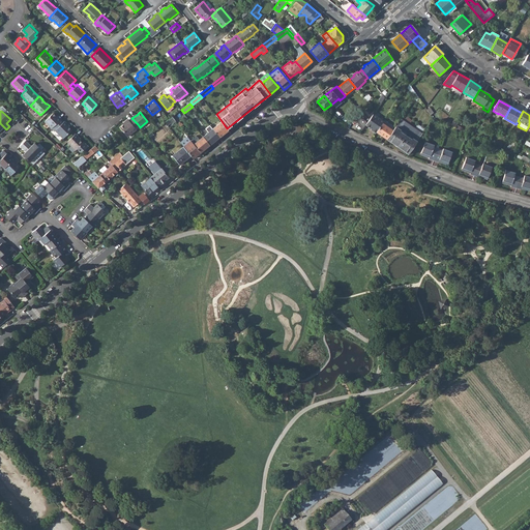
[(353,117),(363,129),(365,125),(367,123),(358,112),(353,117)]
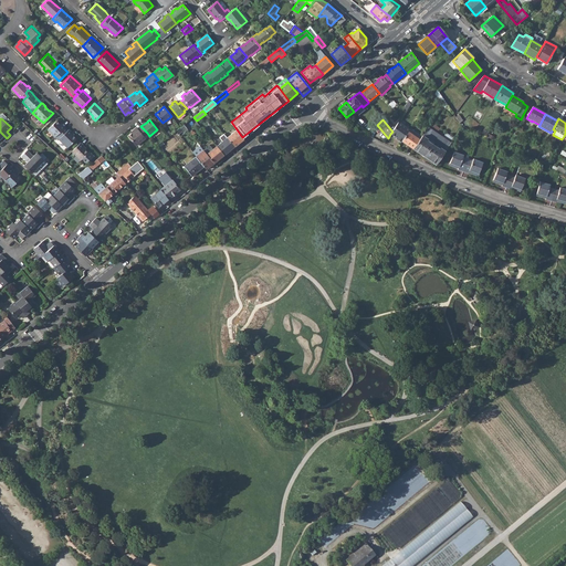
[(58,135),(63,128),(59,124),(55,121),(46,129),(54,137),(58,135)]
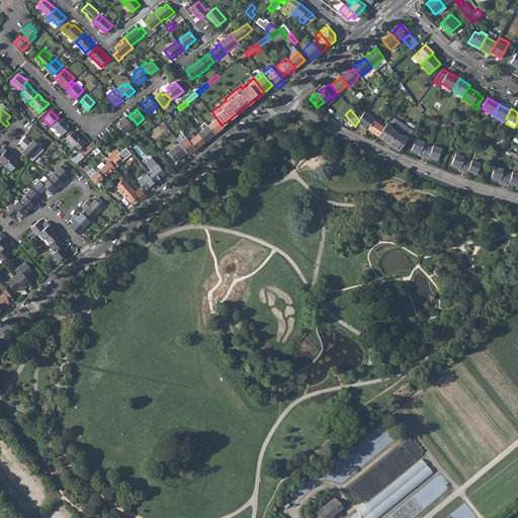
[(357,122),(363,125),(362,127),(367,131),(368,130),(374,120),(375,118),(365,111),(359,120),(357,122)]
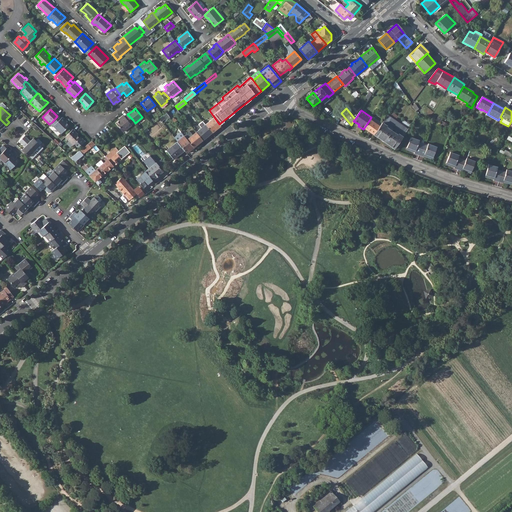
[(390,111),(387,115),(394,120),(397,116),(390,111)]
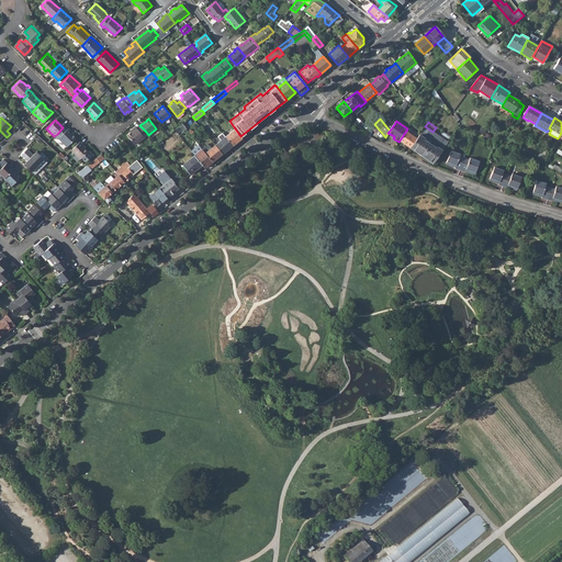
[(175,130),(177,133),(181,130),(182,131),(187,127),(182,123),(175,130)]
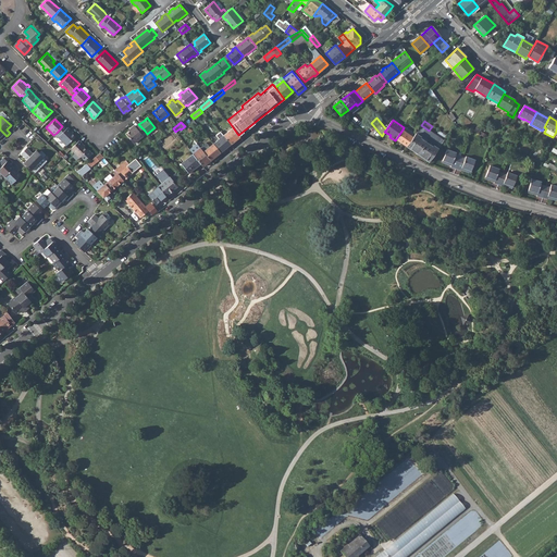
[(134,125),(131,127),(132,128),(130,131),(125,134),(134,143),(143,136),(140,134),(145,131),(138,124),(135,127),(134,125)]
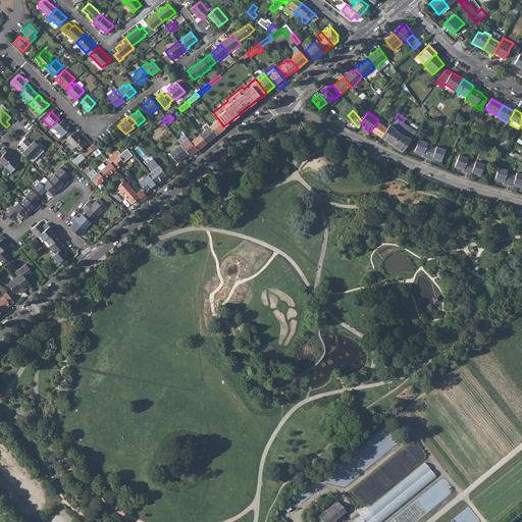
[(507,125),(508,122),(497,116),(496,118),(507,125)]
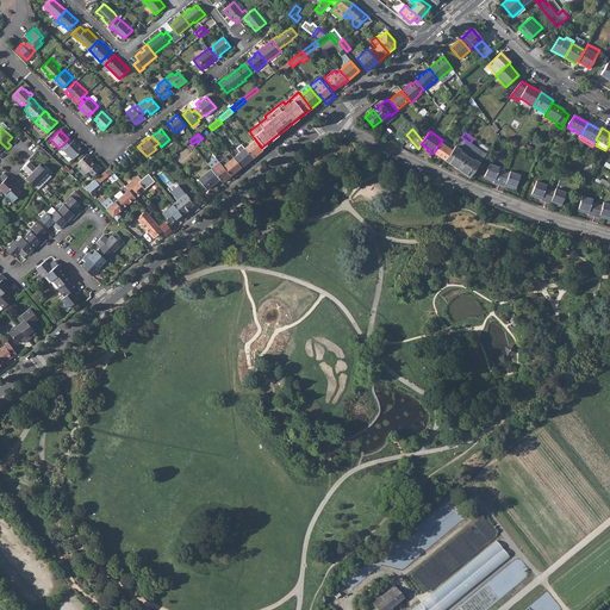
[(474,145),(470,143),(461,137),(455,147),(453,150),(446,161),(458,169),(474,145)]
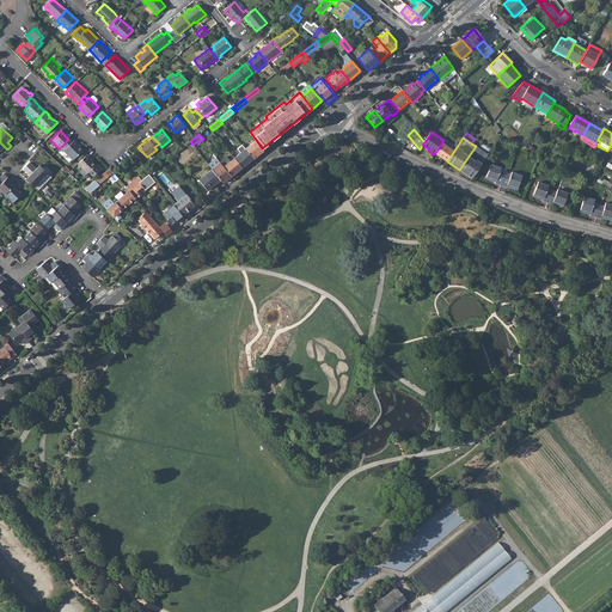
[(68,139),(62,146),(65,148),(63,151),(72,160),(83,151),(78,146),(75,144),(77,144),(73,140),(72,141),(68,139)]
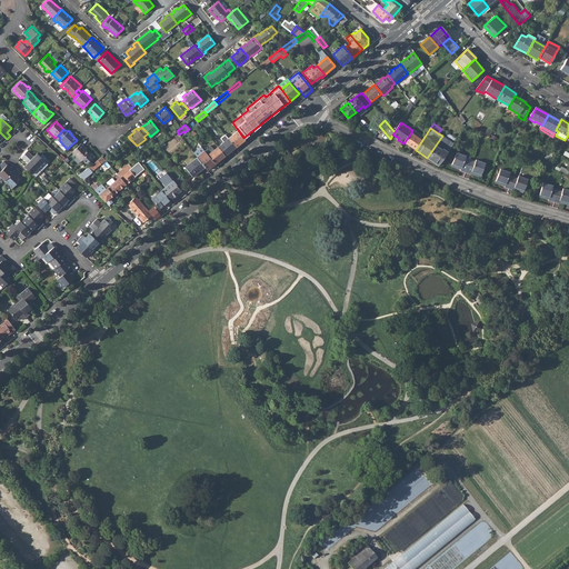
[(411,132),(405,142),(416,150),(422,140),(425,137),(413,129),(412,130),(411,132)]
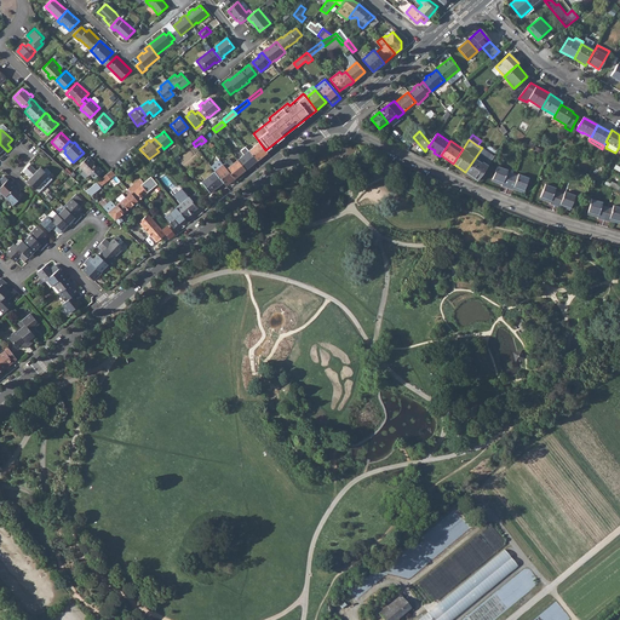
[(248,150),(257,160),(267,151),(265,150),(259,142),(248,150)]
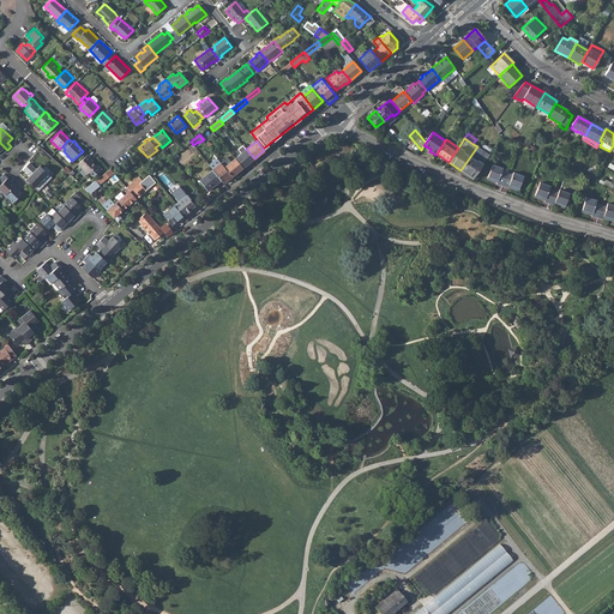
[(485,144),(481,149),(489,155),(493,150),(485,144)]
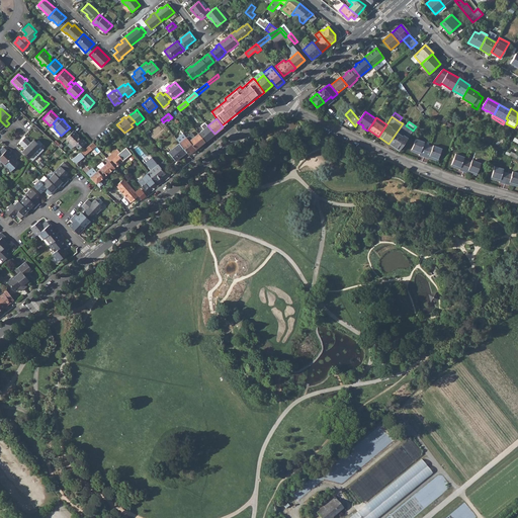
[(400,151),(413,131),(406,125),(403,123),(389,144),(400,151)]
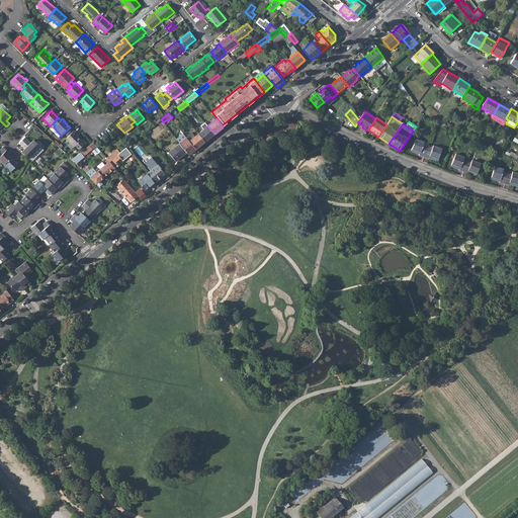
[(198,134),(205,142),(214,134),(207,125),(198,134)]
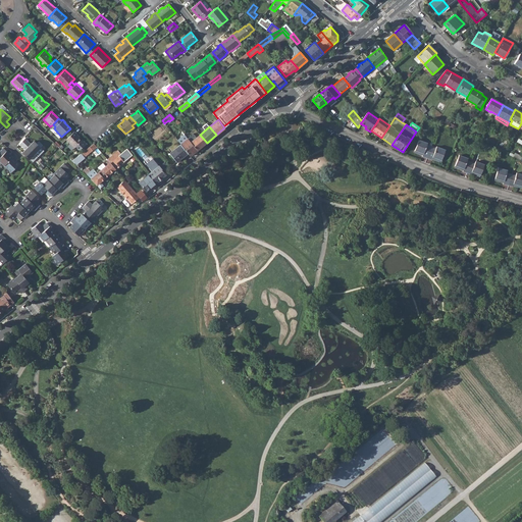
[(75,136),(76,135),(73,133),(66,140),(74,148),(75,147),(80,150),(86,145),(82,140),(81,141),(77,138),(75,136)]
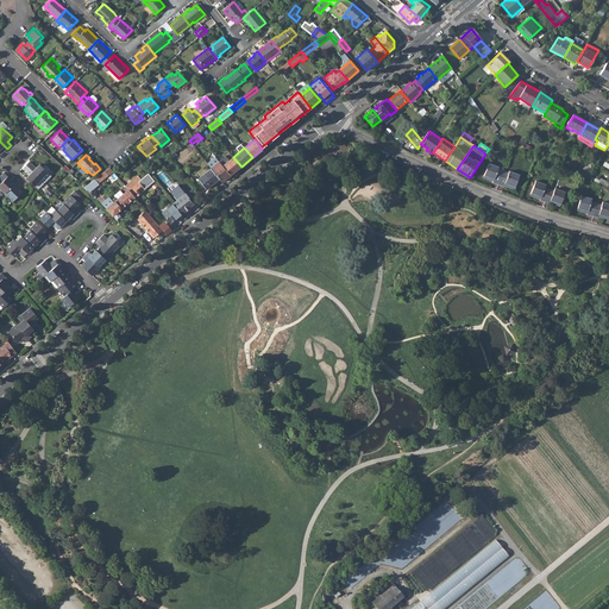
[(224,165),(231,175),(242,167),(233,157),(230,159),(226,156),(219,161),(224,165)]
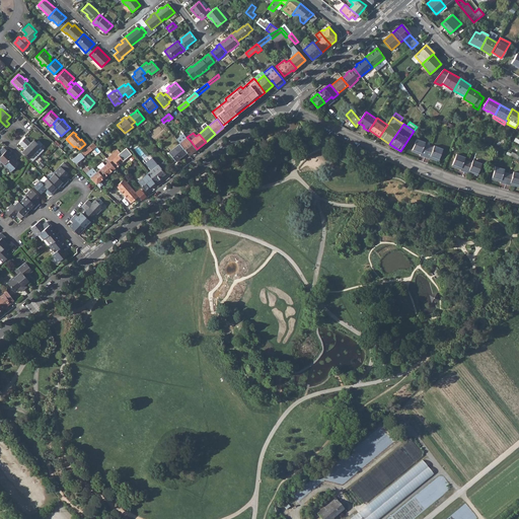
[(41,146),(36,142),(33,139),(30,143),(24,137),(22,140),(35,152),(41,146)]
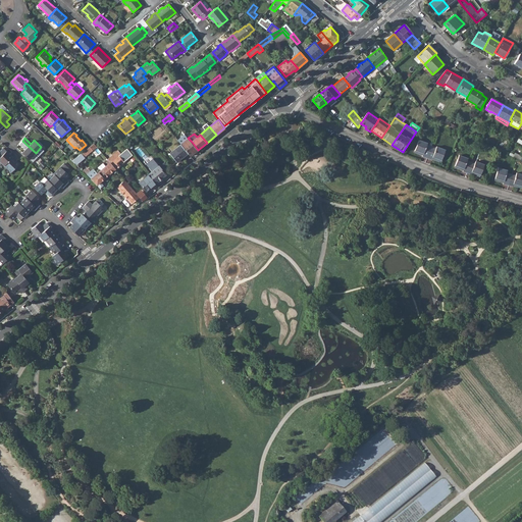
[(189,153),(191,156),(198,150),(192,142),(188,138),(180,144),(181,144),(189,153)]
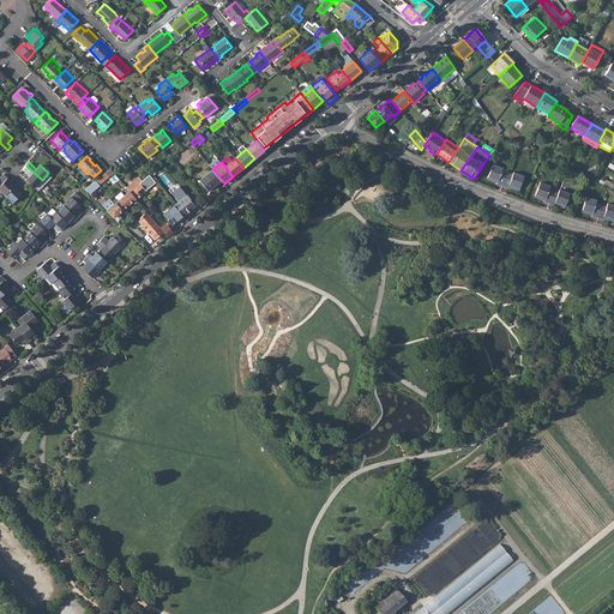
[(497,184),(503,186),(507,172),(501,169),(503,168),(493,164),(487,178),(493,180),(493,179),(498,181),(497,184)]
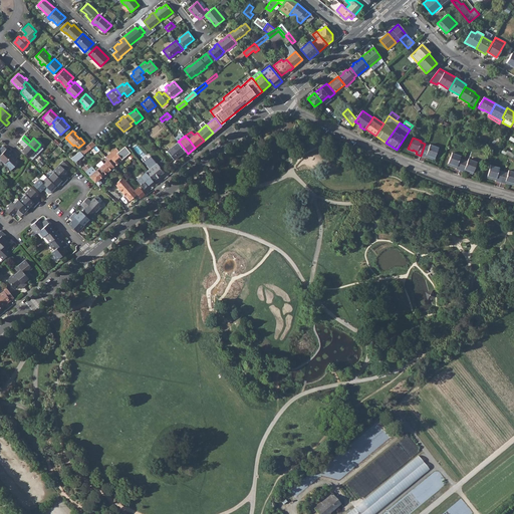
[(22,150),(29,157),(35,151),(22,139),(20,141),(25,147),(22,150)]
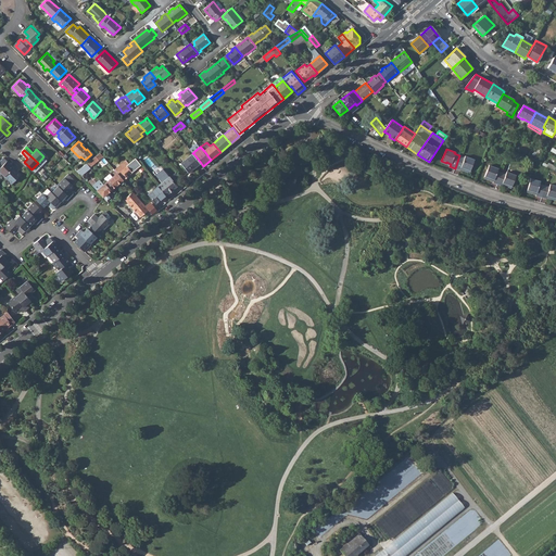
[(90,167),(104,156),(101,152),(87,163),(90,167)]
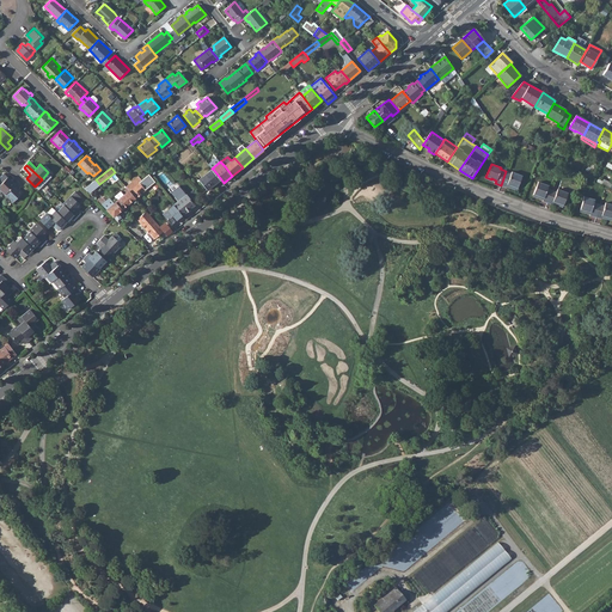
[(200,179),(208,189),(221,179),(213,169),(200,179)]
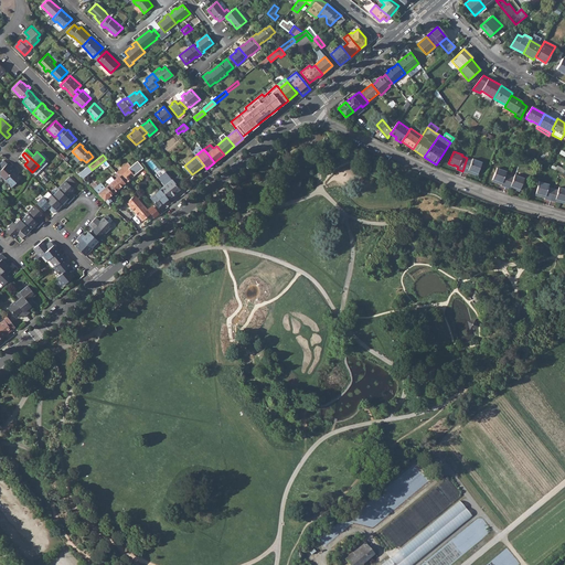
[(472,160),(467,158),(462,171),(467,173),(468,170),(472,172),(471,173),(477,174),(481,162),(472,159),(472,160)]
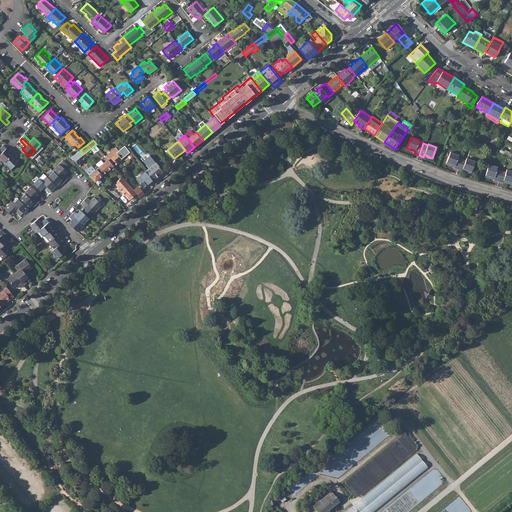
[(35,150),(37,153),(43,147),(40,144),(35,150)]
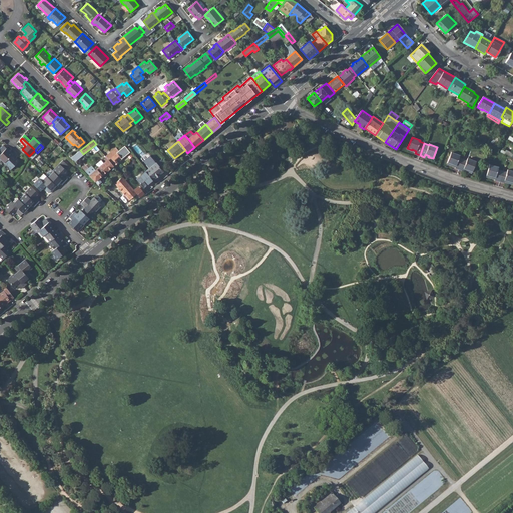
[(7,148),(0,154),(0,160),(2,159),(5,162),(15,151),(12,149),(10,151),(7,148)]
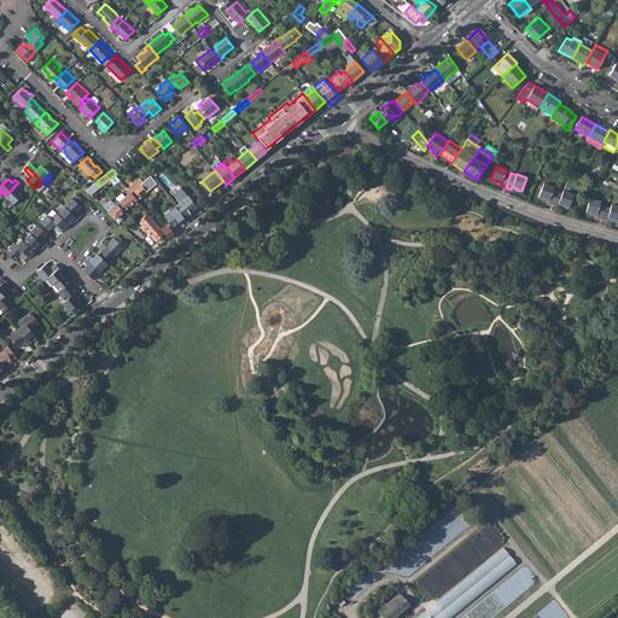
[(128,188),(130,192),(143,182),(139,179),(128,188)]
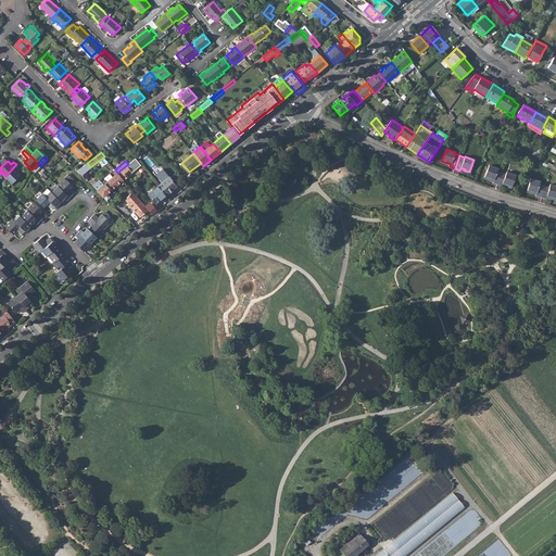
[(117,173),(124,179),(126,178),(133,173),(129,168),(133,165),(130,162),(128,164),(117,173)]
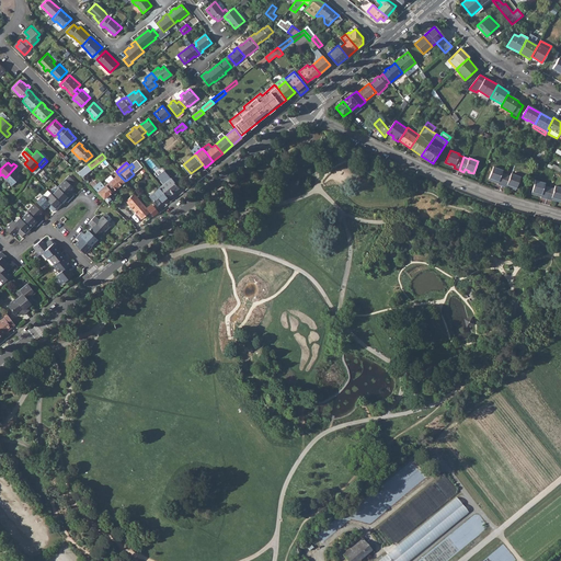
[(4,179),(12,185),(21,175),(18,172),(20,169),(16,165),(6,178),(4,179)]
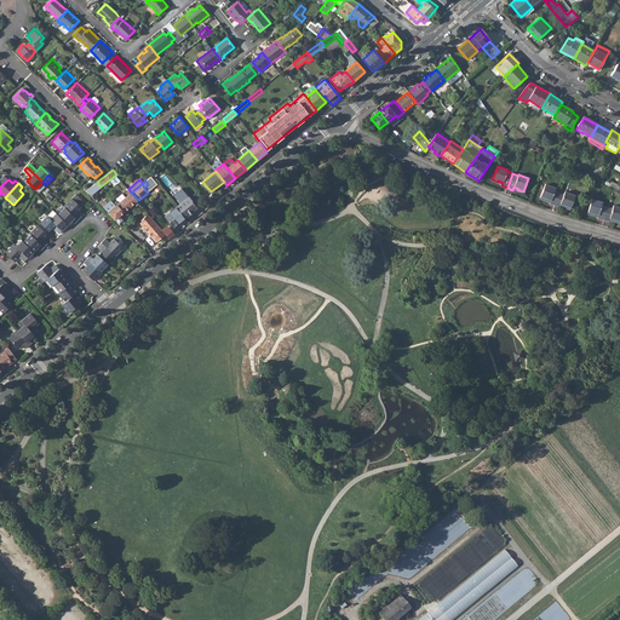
[(549,204),(555,206),(560,193),(555,191),(556,188),(545,184),(540,197),(546,200),(546,199),(550,200),(549,204)]
